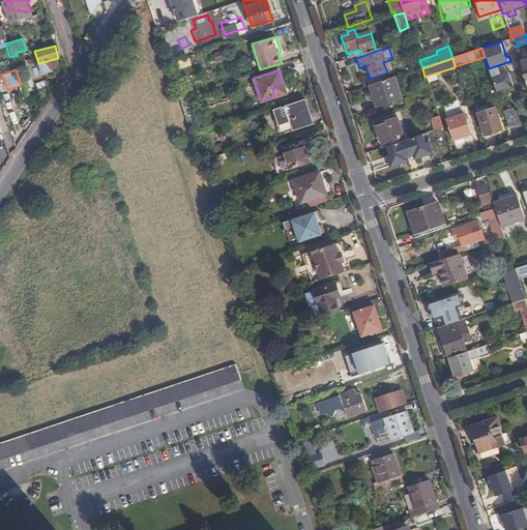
[(505,72),(491,78),(495,91),(509,86),(505,72)]
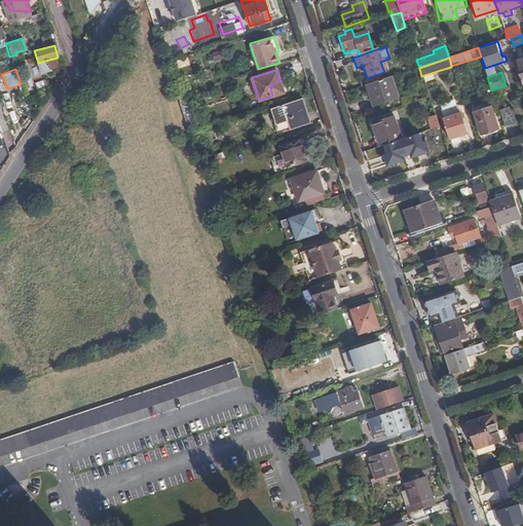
[(390,77),(366,86),(373,108),(398,99),(390,77)]
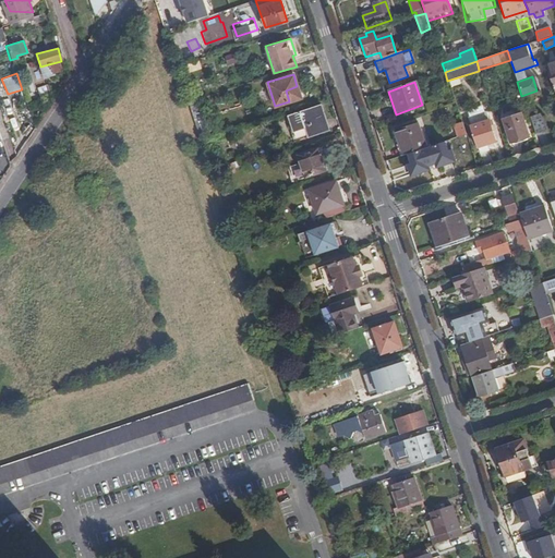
[(301,97),(297,86),(286,91),(289,101),(301,97)]
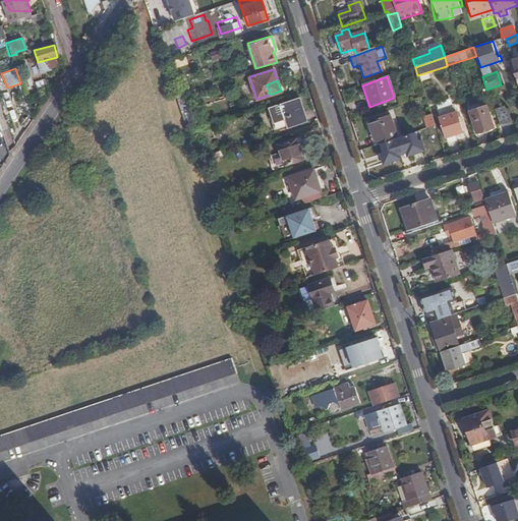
[(299,99),(269,108),(276,131),(306,120),(299,99)]
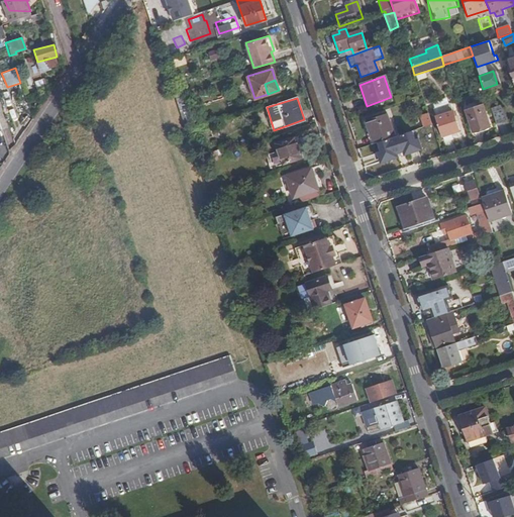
[(458,131),(448,100),(431,106),(443,141),(451,138),(450,134),(458,131)]
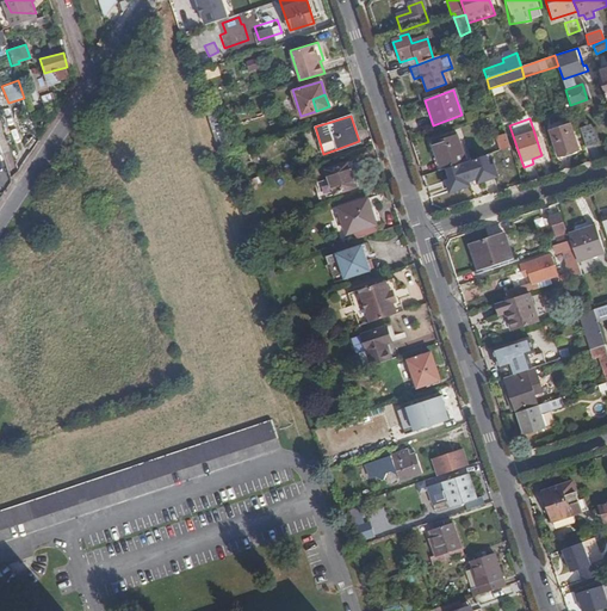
[(592,123),(578,127),(584,146),(598,142),(592,123)]
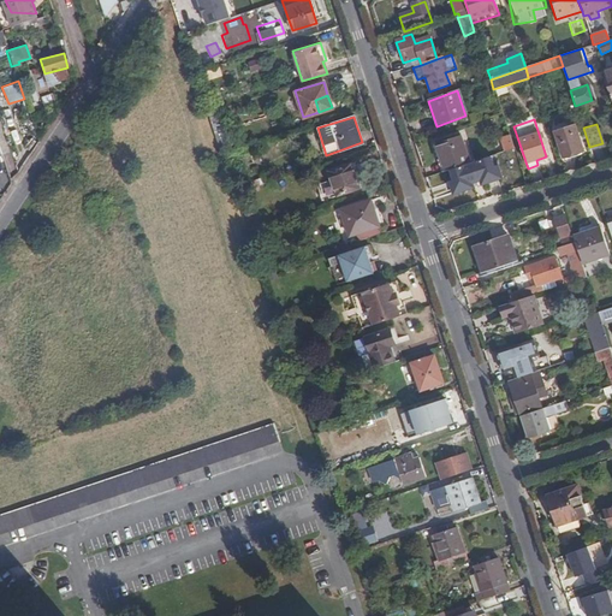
[(575,126),(556,132),(563,158),(583,152),(575,126)]
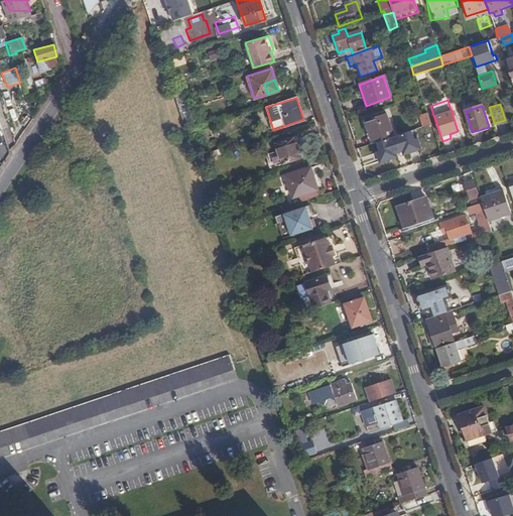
[(365,122),(373,144),(392,138),(384,115),(365,122)]
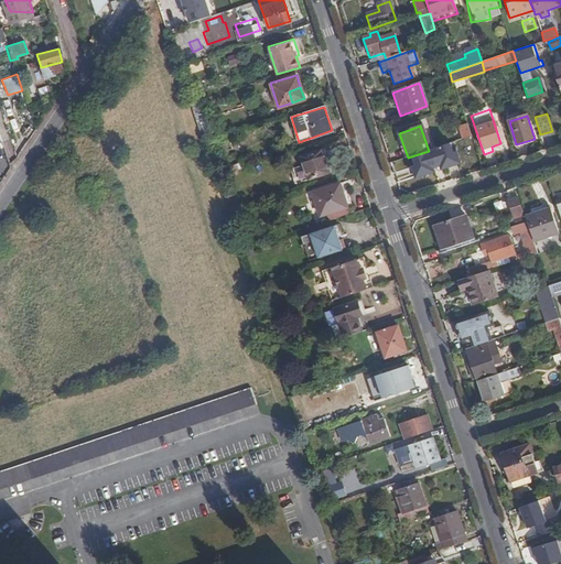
[(467,138),(470,137),(466,126),(454,130),(459,141),(461,140),(467,138)]
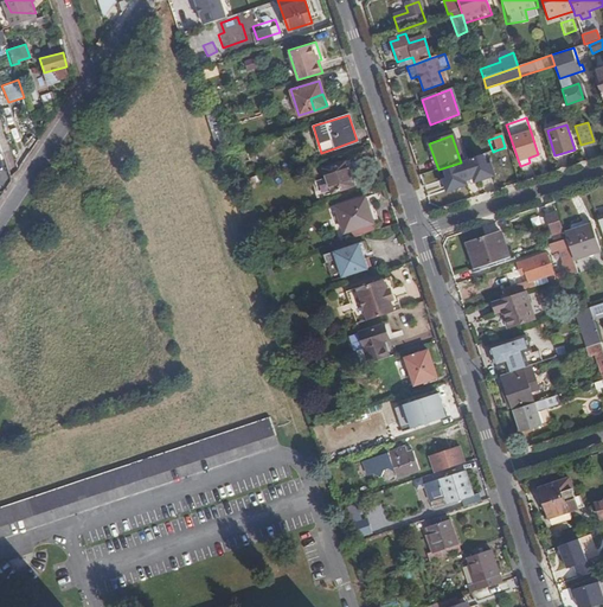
[(354,185),(346,160),(324,167),(326,176),(312,180),(316,197),(354,185)]
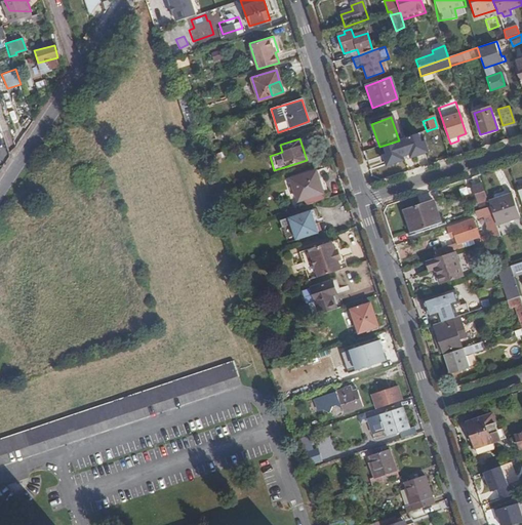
[(408,146),(416,143),(415,139),(402,144),(403,147),(399,148),(401,154),(397,156),(400,164),(413,159),(408,146)]
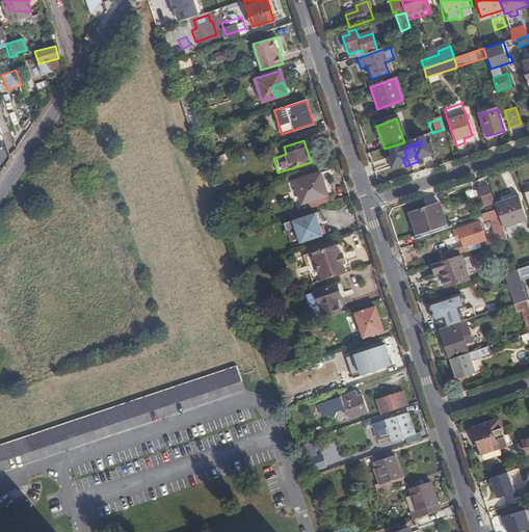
[(427,158),(422,144),(414,148),(419,161),(427,158)]
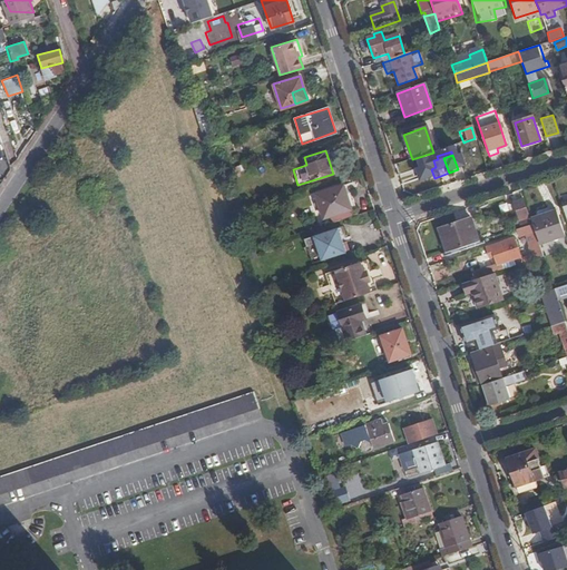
[(348,184),(342,185),(350,209),(355,208),(348,184)]
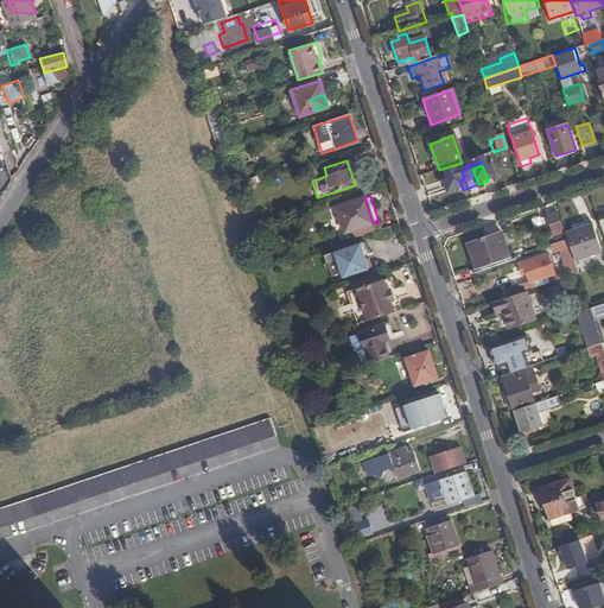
[(373,223),(364,197),(335,208),(343,233),(373,223)]
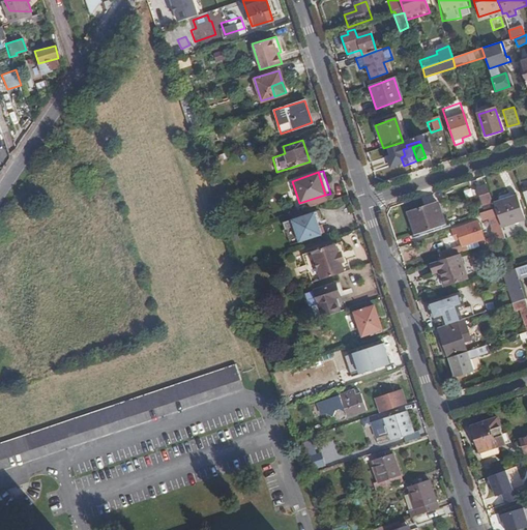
[(494,205),(487,185),(475,188),(479,201),(481,207),(484,213),(495,209),(494,205)]
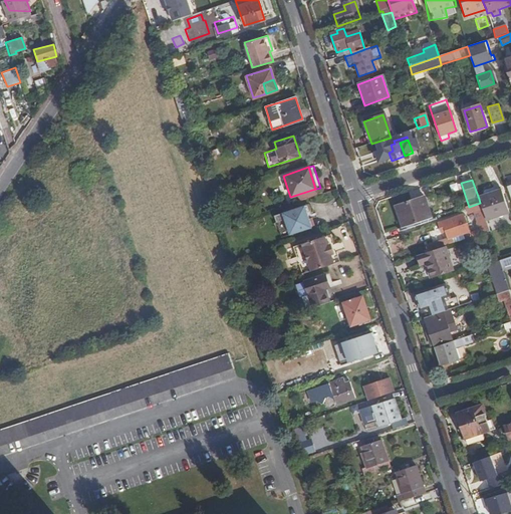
[(486,196),(479,199),(480,203),(482,208),(483,211),(486,221),(508,214),(501,191),(495,193),(493,190),(485,192),(486,196)]
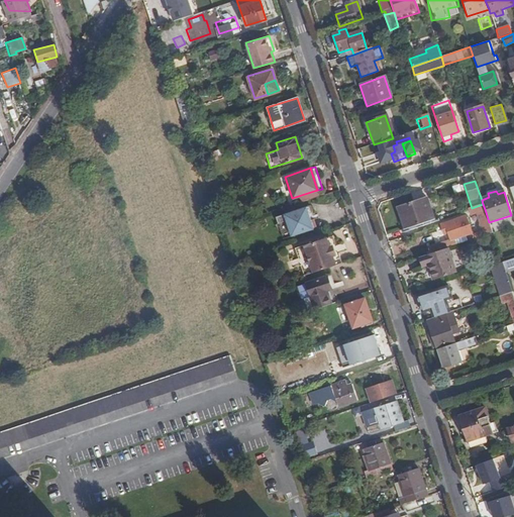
[(401,218),(405,229),(434,220),(427,199),(401,207),(405,217),(401,218)]
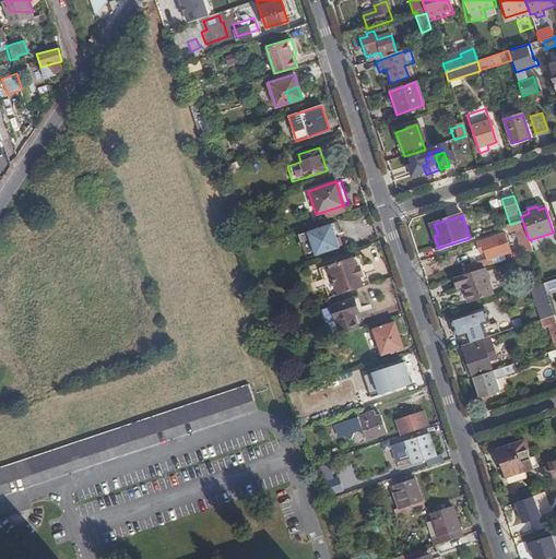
[(525,229),(524,226),(522,221),(510,225),(506,226),(508,235),(515,233),(525,229)]
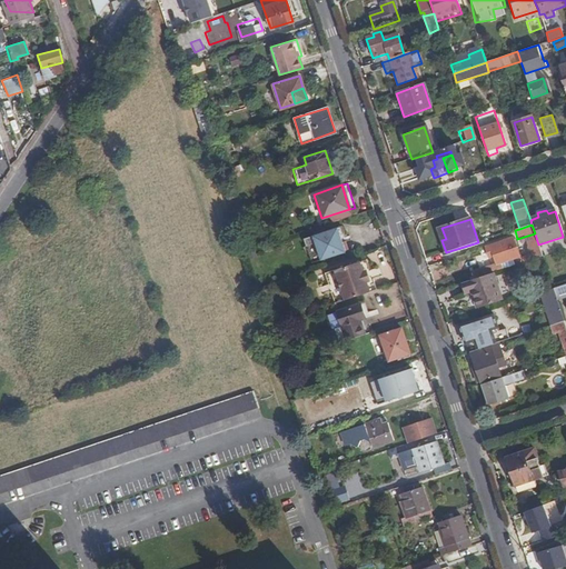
[(336,228),(313,236),(315,243),(320,260),(344,252),(336,228)]
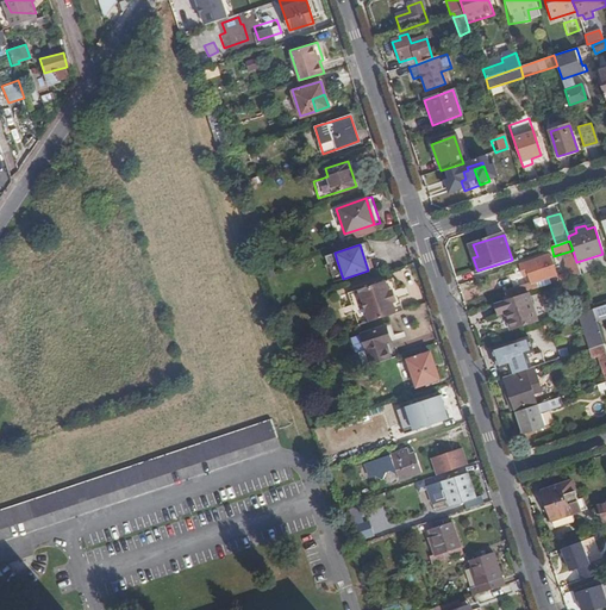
[(576,262),(573,250),(561,254),(563,261),(563,268),(564,274),(566,279),(580,274),(576,262)]
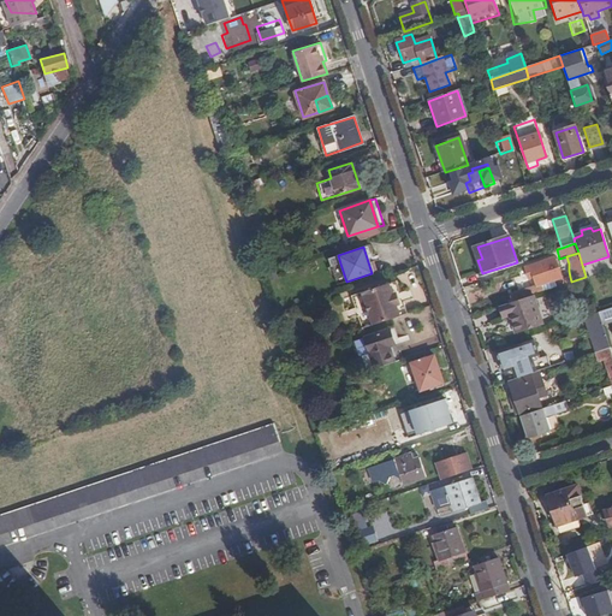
[(512,302),(529,296),(563,285),(560,279),(553,258),(523,267),(526,276),(532,274),(535,286),(510,295),(512,302)]
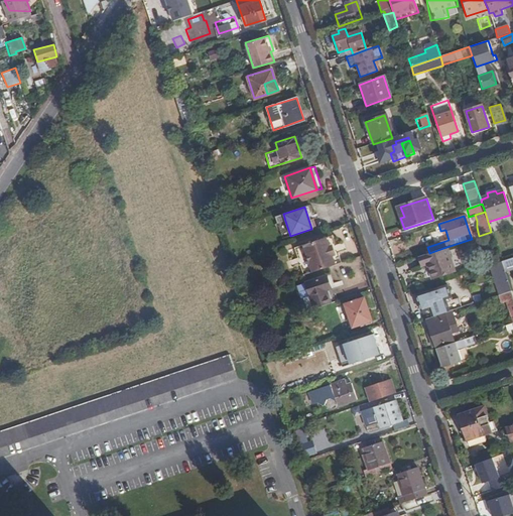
[(292,248),(300,275),(333,264),(331,256),(337,254),(330,235),(292,248)]
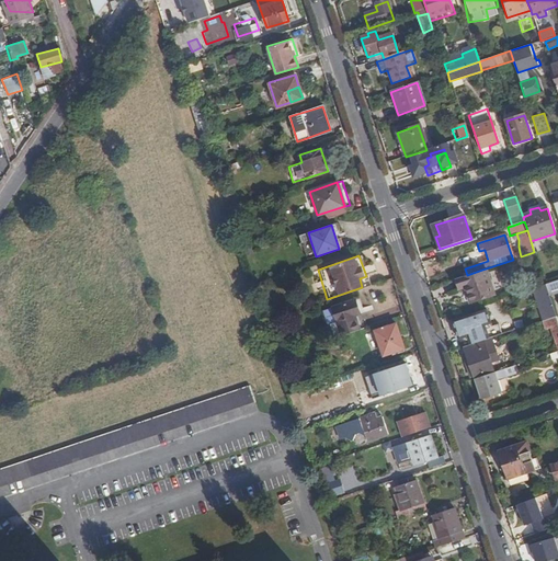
[(446,262),(433,266),(435,273),(448,270),(446,262)]
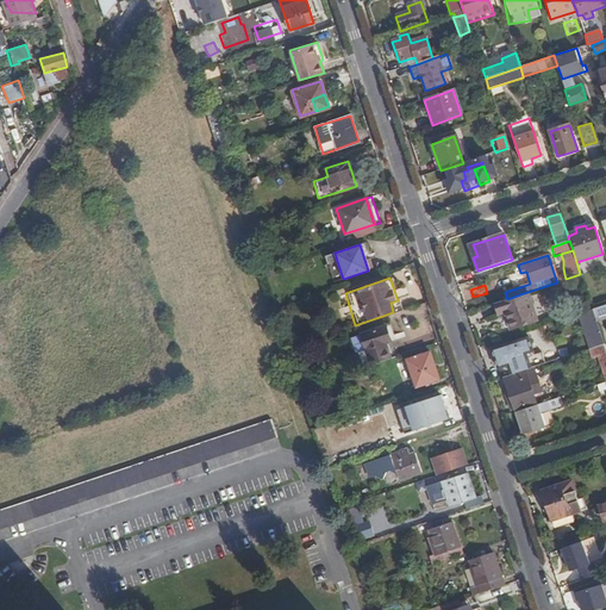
[(578,300),(585,298),(581,288),(575,291),(578,300)]
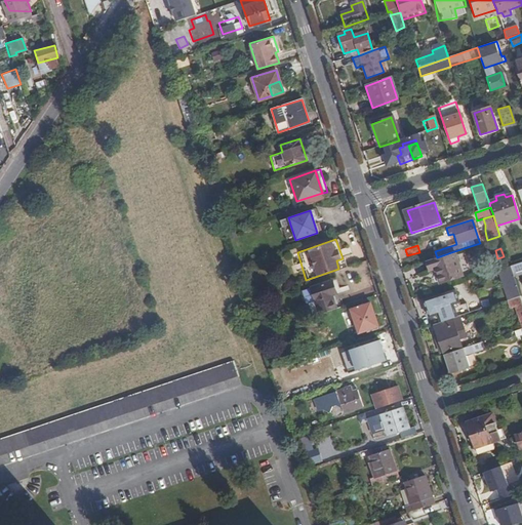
[(437,257),(425,260),(428,270),(435,268),(440,282),(459,275),(451,252),(437,257)]
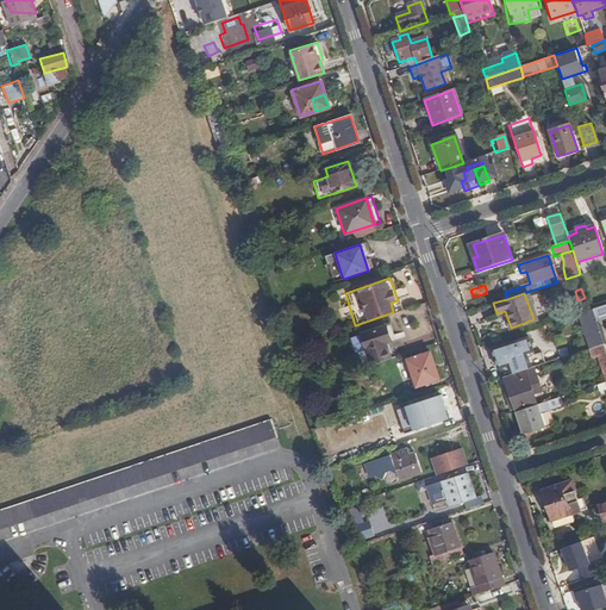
[(393,312),(401,310),(398,300),(391,303),(393,312)]
